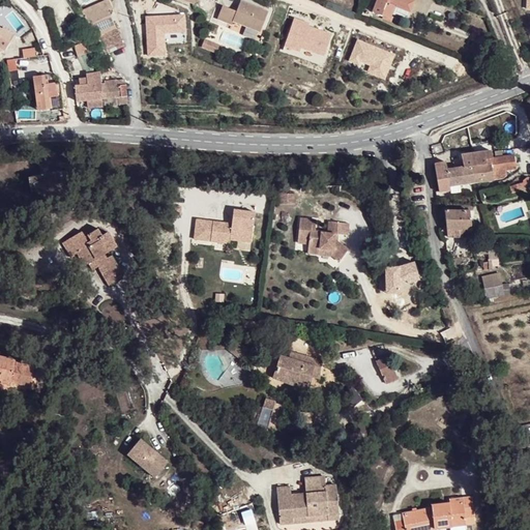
[(110,0),(107,0),(92,6),(92,7),(95,29),(95,30),(98,37),(118,30),(110,9),(114,8),(110,0)]
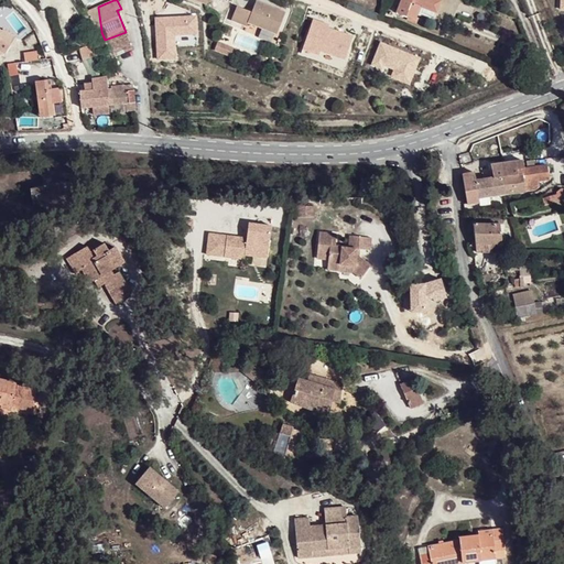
[(437,13),(442,0),(401,0),(397,12),(415,20),(421,8),(437,13)]
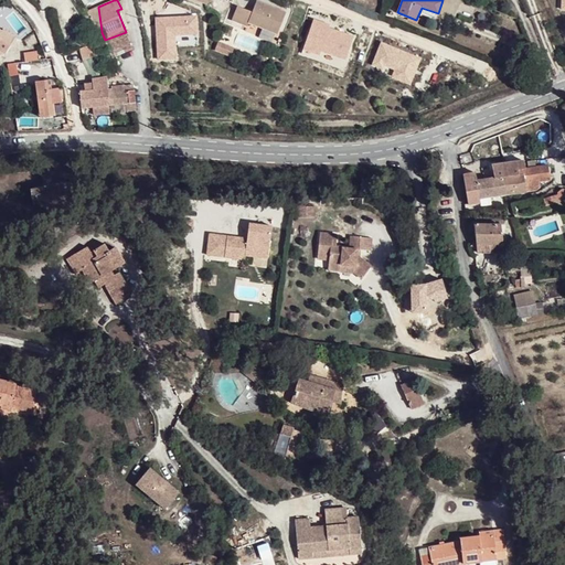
[(255,13),(238,7),(233,20),(249,28),(252,22),(280,34),(289,13),(259,1),(255,13)]
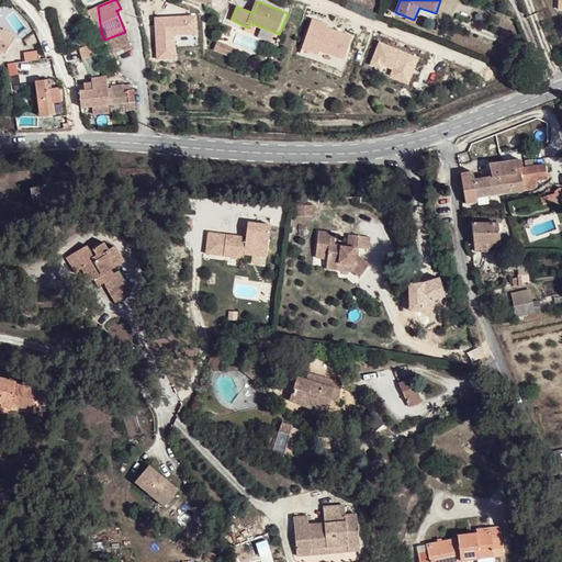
[(98,8),(98,7),(87,10),(91,21),(97,19),(101,31),(98,8)]
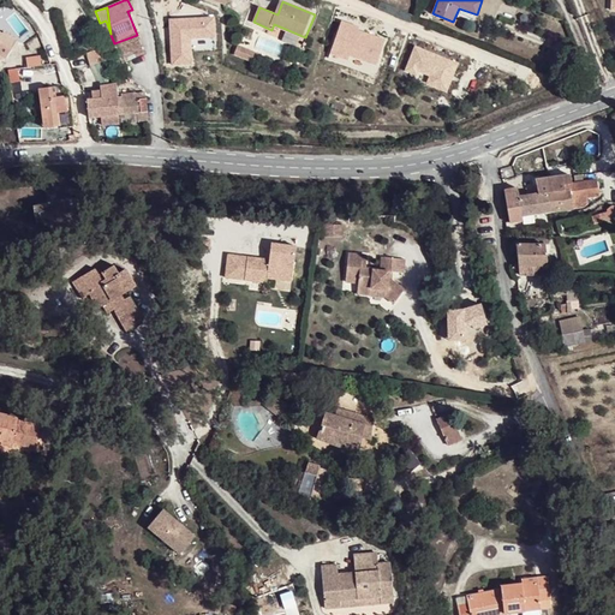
[(167,18),(169,65),(193,64),(192,39),(216,37),(215,16),(167,18)]
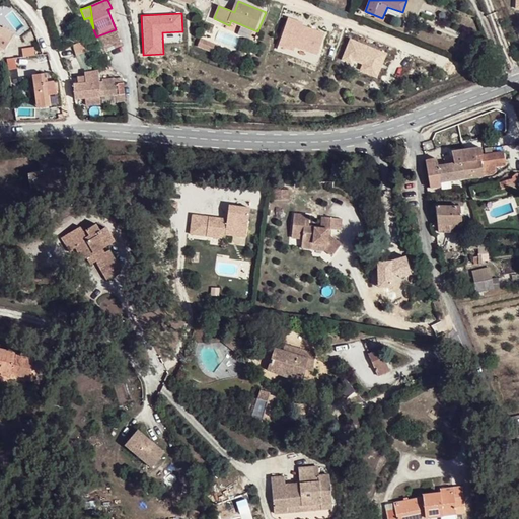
[(288,17),(280,46),(294,50),(294,48),(319,55),(325,32),(302,25),(302,22),(288,17)]
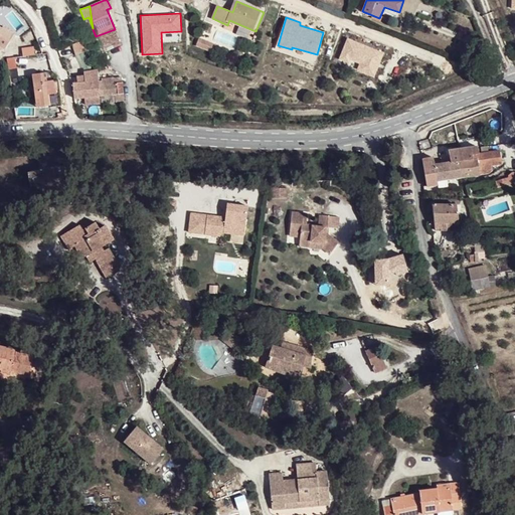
[(14,33),(3,25),(0,28),(0,49),(2,47),(4,48),(14,33)]
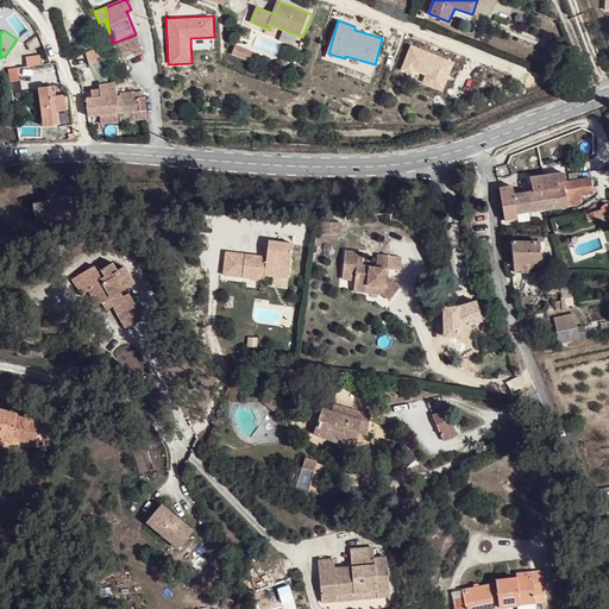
[(137,33),(136,35),(113,43),(121,63),(144,54),(137,33)]
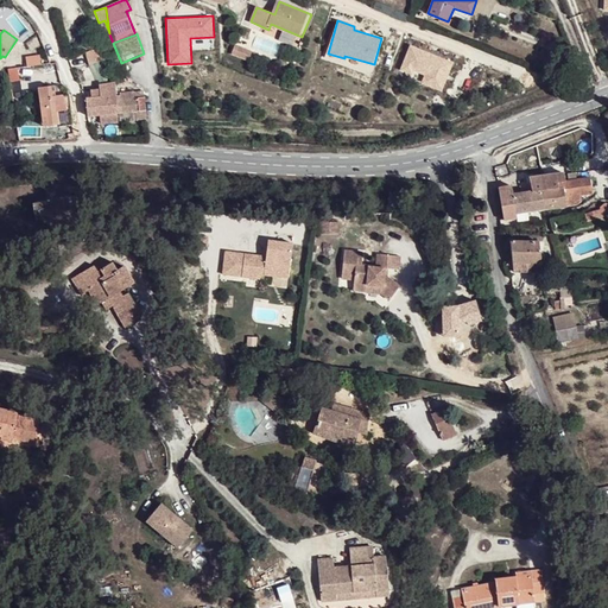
[(112,58),(111,45),(101,48),(106,61),(112,58)]
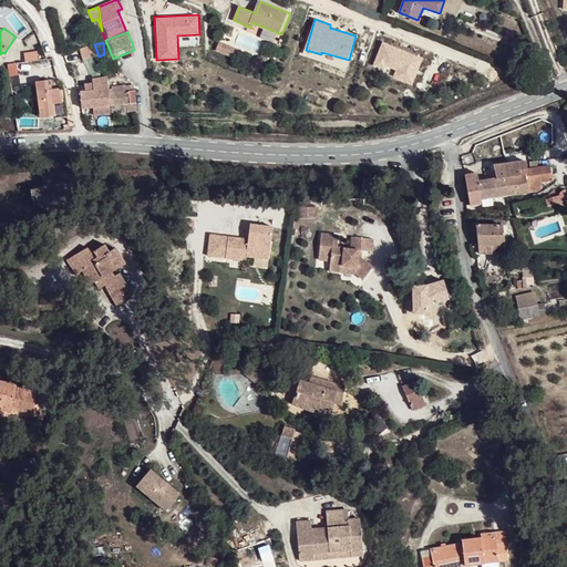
[(244,52),(222,43),(218,51),(234,58),(235,55),(241,58),(244,52)]
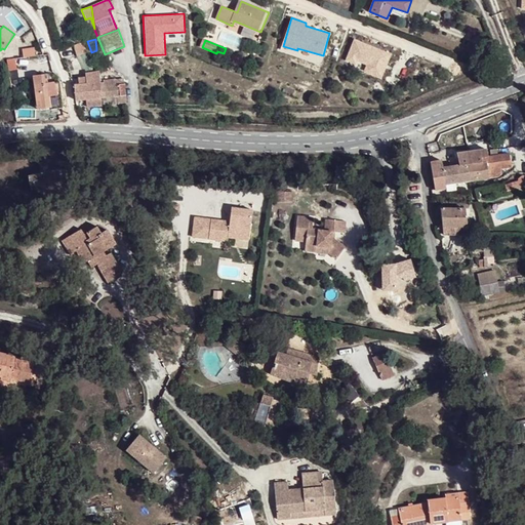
[(354,40),(347,58),(367,67),(365,73),(381,79),(392,54),(354,40)]
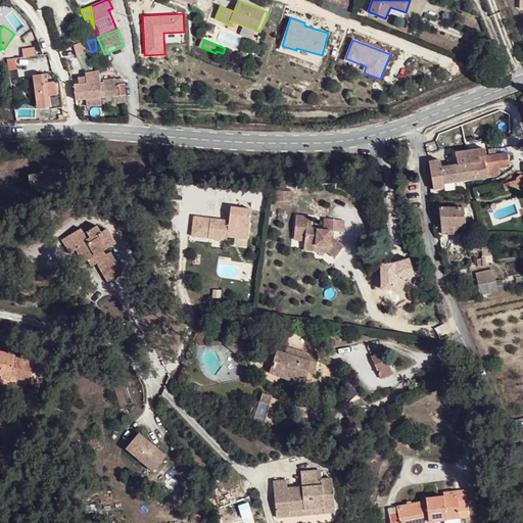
[(83,54),(91,52),(87,41),(79,44),(83,54)]
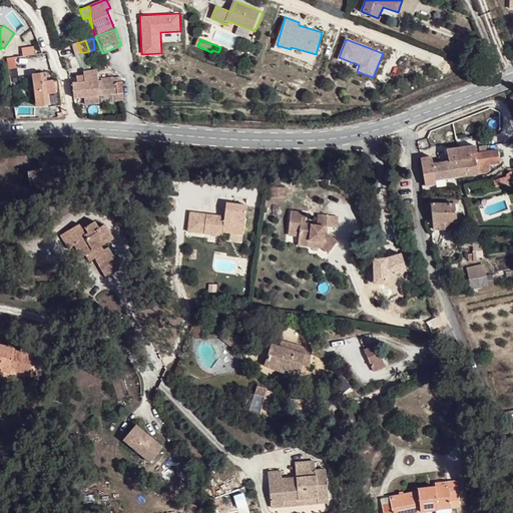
[(74,98),(85,97),(99,95),(97,79),(97,73),(78,75),(78,81),(73,81),(74,98)]
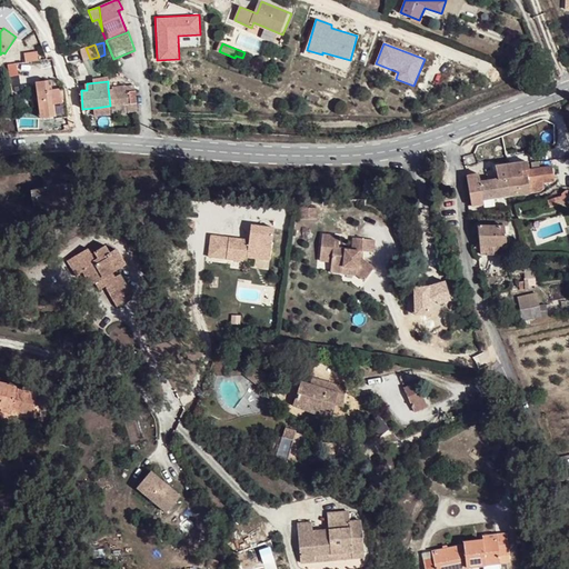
[(108,88),(110,106),(127,105),(128,113),(133,112),(132,105),(138,103),(136,90),(126,91),(126,85),(113,86),(115,87),(108,88)]
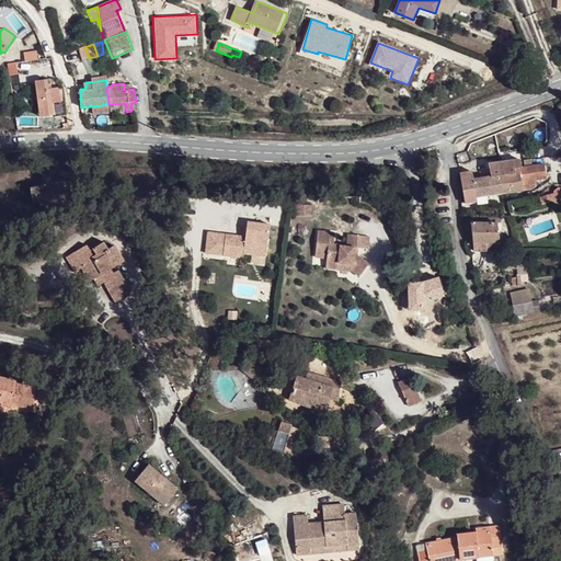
[(67,115),(65,88),(50,89),(49,84),(39,86),(41,91),(43,91),(46,116),(55,116),(67,115)]
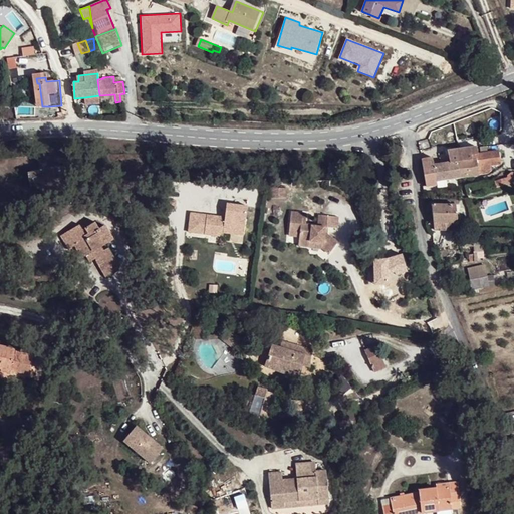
[(99,95),(85,97),(85,104),(100,103),(99,95)]
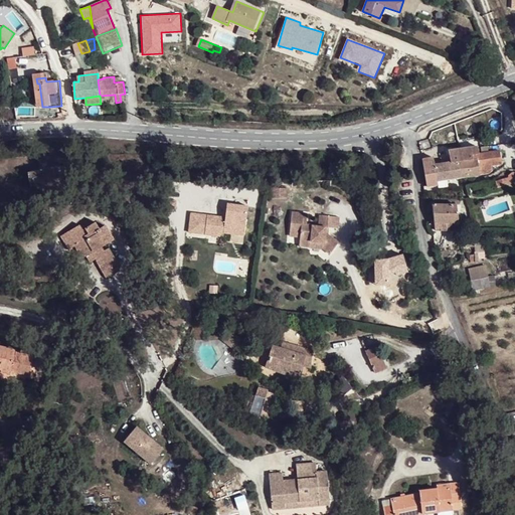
[(478,146),(450,150),(451,162),(460,162),(473,160),(472,153),(479,153),(478,146)]
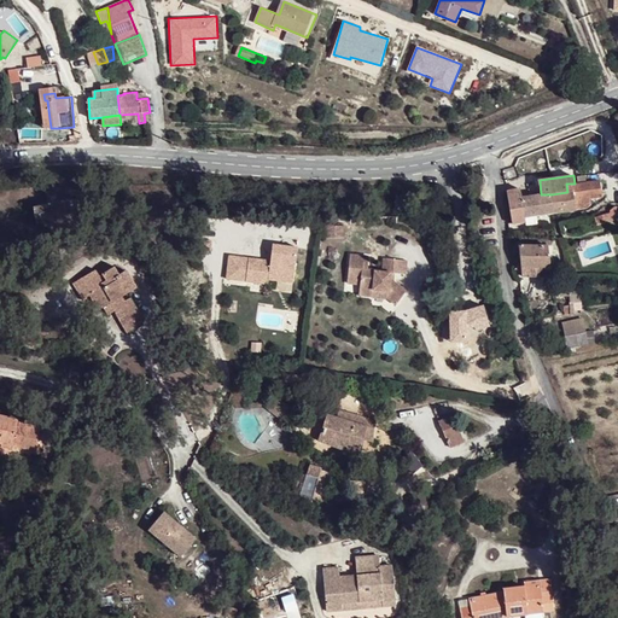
[(76,185),(75,179),(45,185),(50,203),(34,207),(38,223),(82,215),(76,185)]
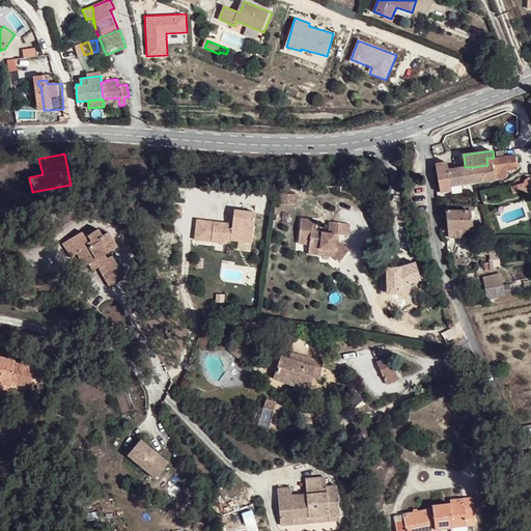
[(496,157),(494,158),(486,158),(487,165),(474,167),(476,182),(505,178),(507,174),(506,168),(518,167),(515,155),(512,155),(496,157)]
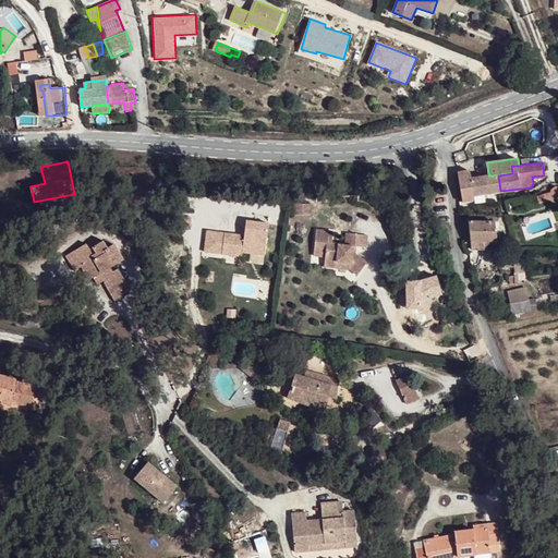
[(474,201),(473,195),(471,179),(470,170),(458,172),(462,202),(474,201)]
